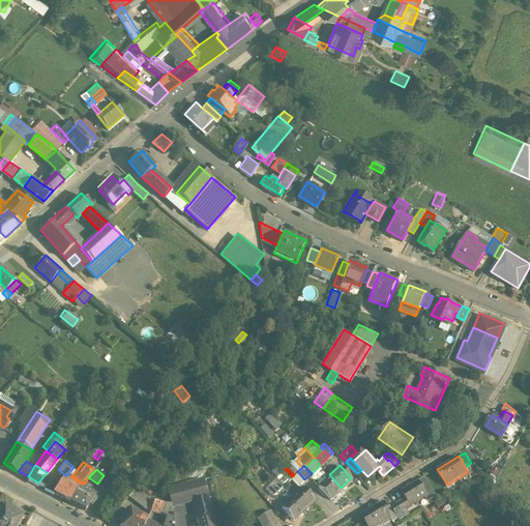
[(275,477),(277,480),(287,471),(285,469),(275,477)]
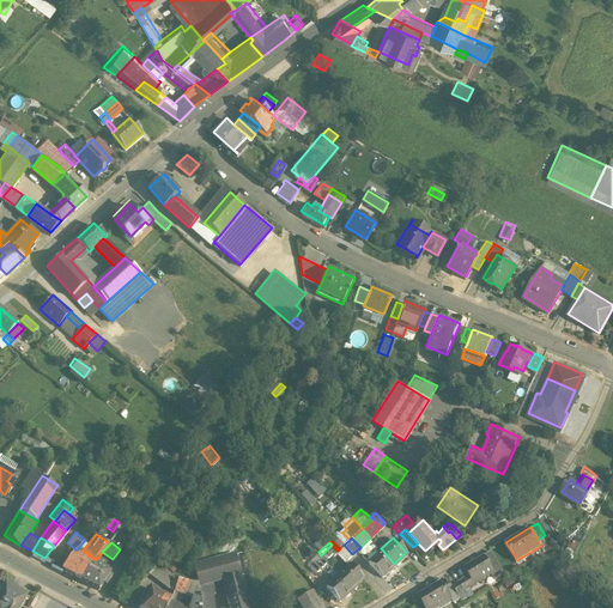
[(338,551),(332,545),(321,555),(327,561),(338,552),(338,551)]
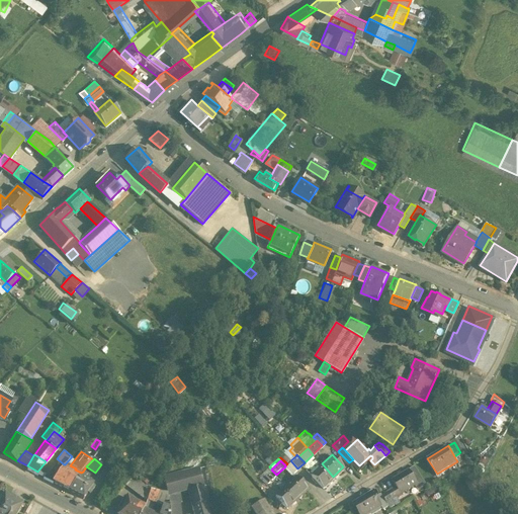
[(292,474),(297,468),(290,460),(287,463),(285,465),(285,466),(292,474)]
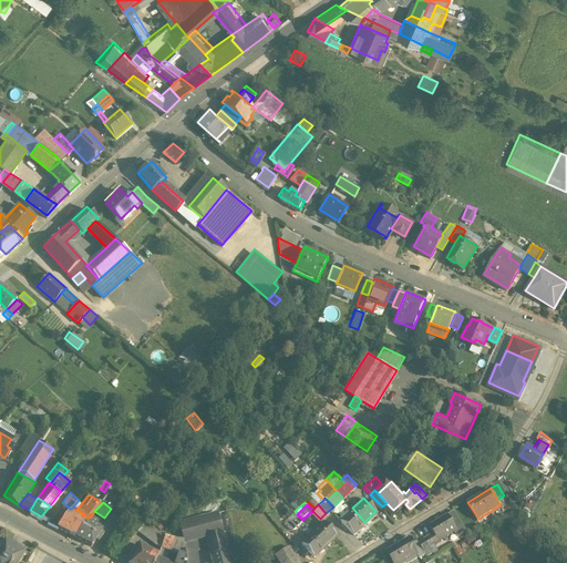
[(75,534),(89,518),(82,514),(83,513),(76,510),(73,508),(62,520),(58,525),(75,534)]
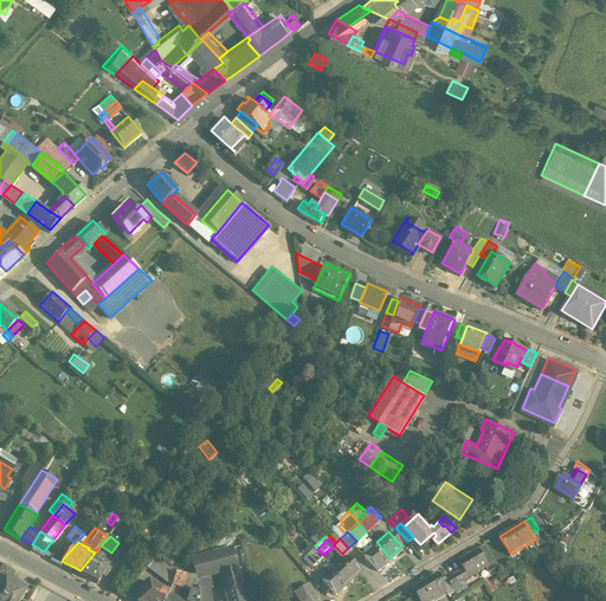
[(376,542),(365,554),(378,568),(389,557),(376,542)]
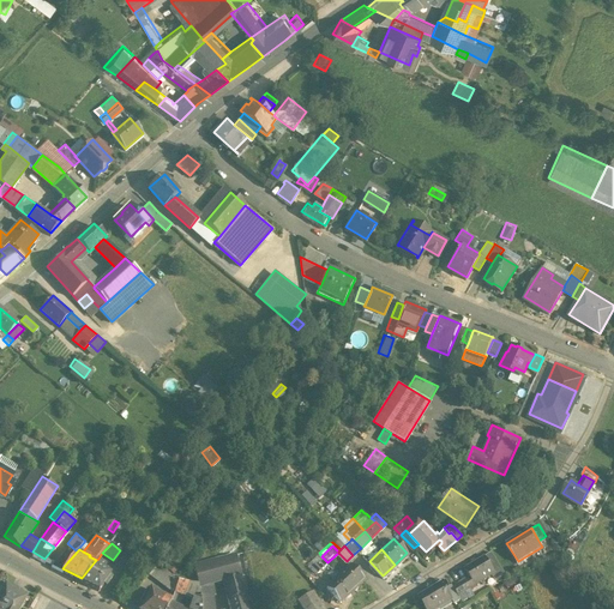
[(505,572),(492,549),(485,554),(495,571),(492,572),(495,578),(505,572)]
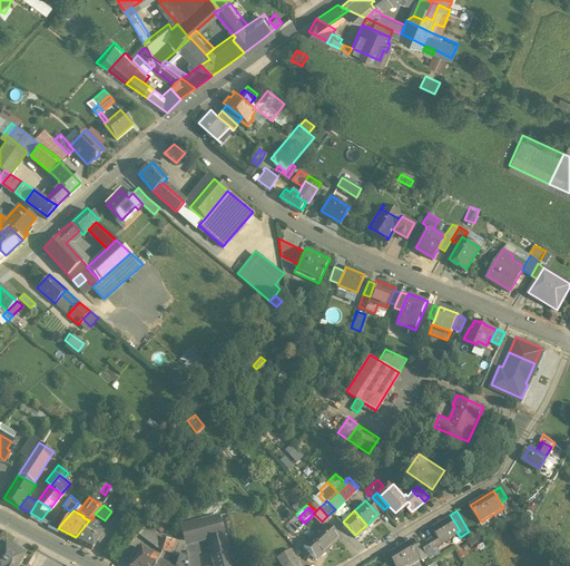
[(183,543),(184,545),(199,542),(219,537),(232,535),(235,535),(231,514),(219,517),(179,526),(183,543)]
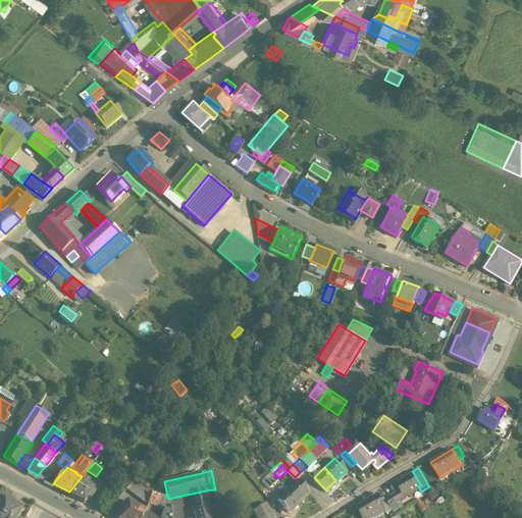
[(412,471),(395,481),(400,489),(404,496),(418,486),(421,485),(412,471)]
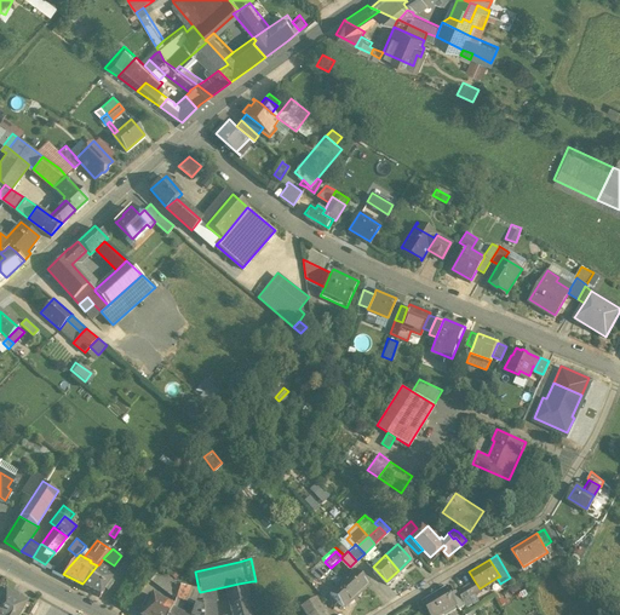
[(321,578),(331,568),(325,562),(314,570),(321,578)]
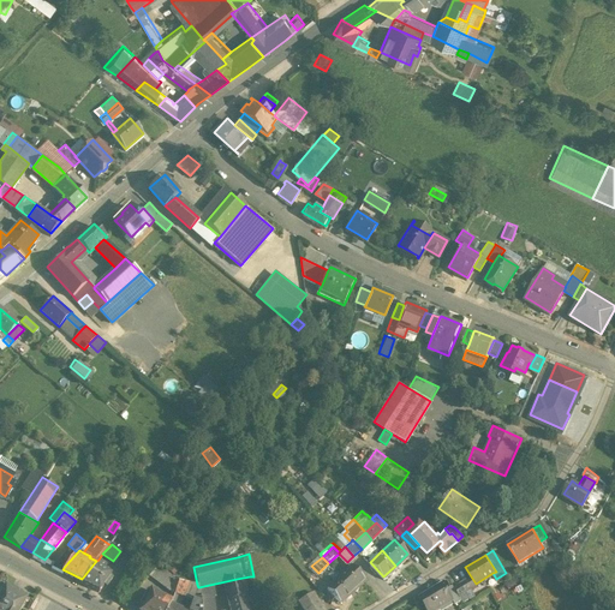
[(112,574),(102,566),(103,563),(99,560),(96,561),(82,579),(100,590),(112,574)]
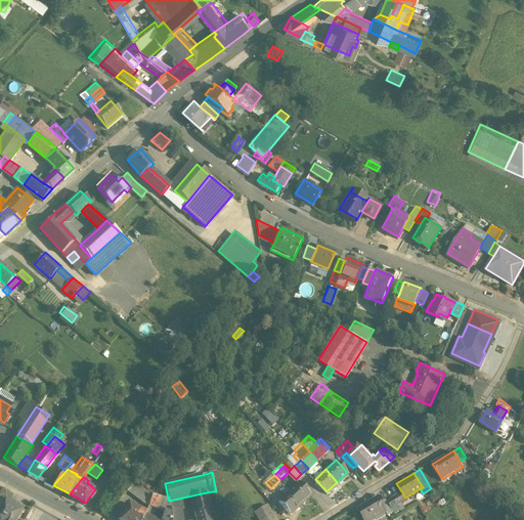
[(151,495),(133,477),(125,487),(148,505),(148,504),(151,495)]
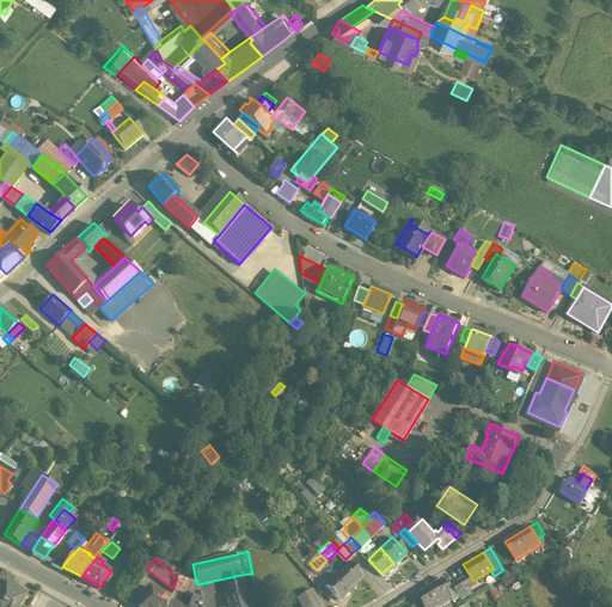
[(349,560),(337,572),(352,587),(363,575),(349,560)]
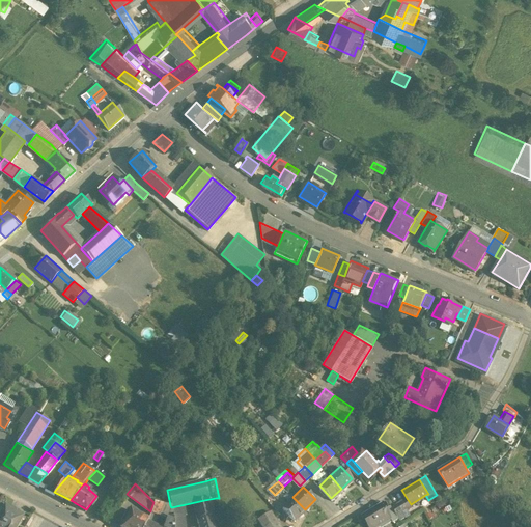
[(292,497),(282,506),(294,520),(305,509),(292,497)]
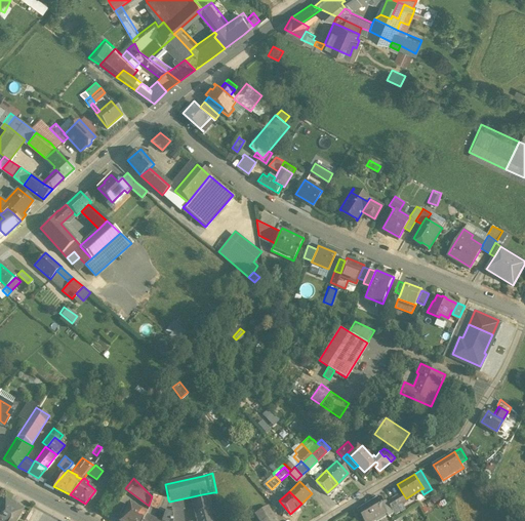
[(213,492),(202,494),(201,511),(215,507),(213,492)]
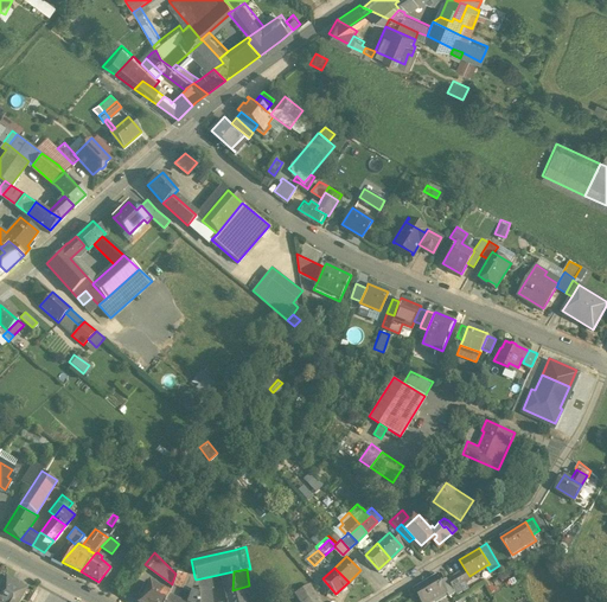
[(465,569),(448,578),(455,590),(457,591),(464,588),(460,582),(465,578),(470,576),(465,569)]
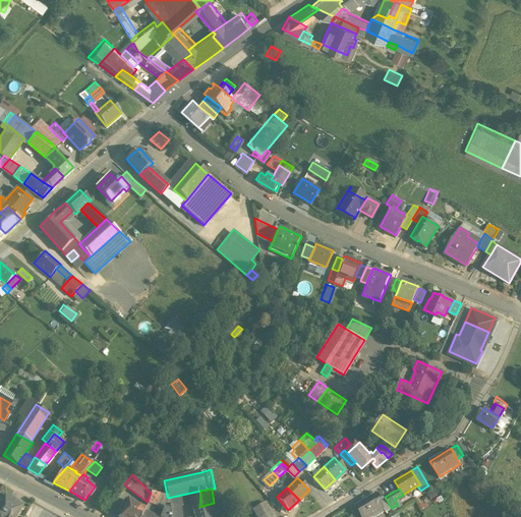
[(168,498),(167,496),(151,493),(148,501),(155,505),(156,504),(164,506),(170,508),(170,506),(168,498)]
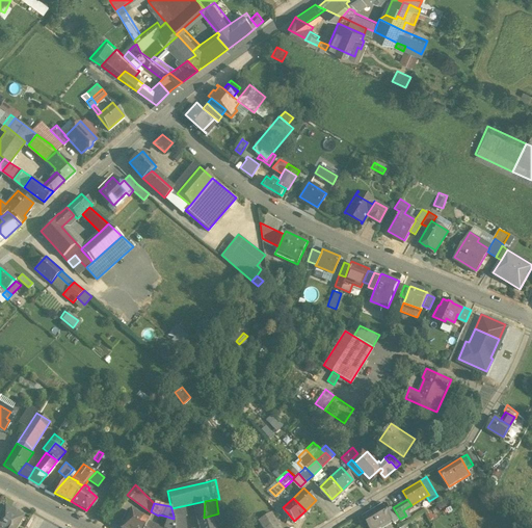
[(383,503),(365,515),(372,527),(374,527),(392,518),(387,509),(383,503)]
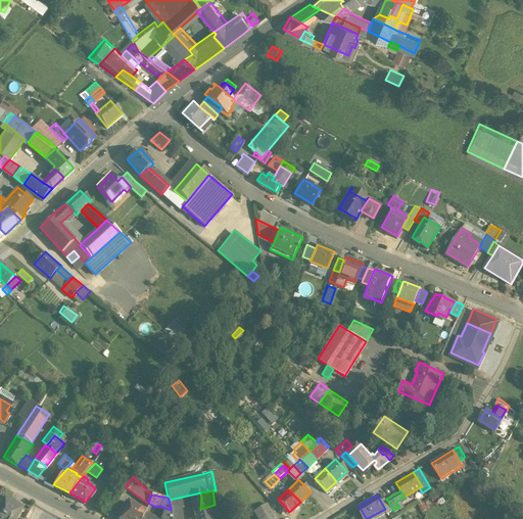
[(5,496),(0,503),(0,518),(14,518),(22,506),(5,496)]
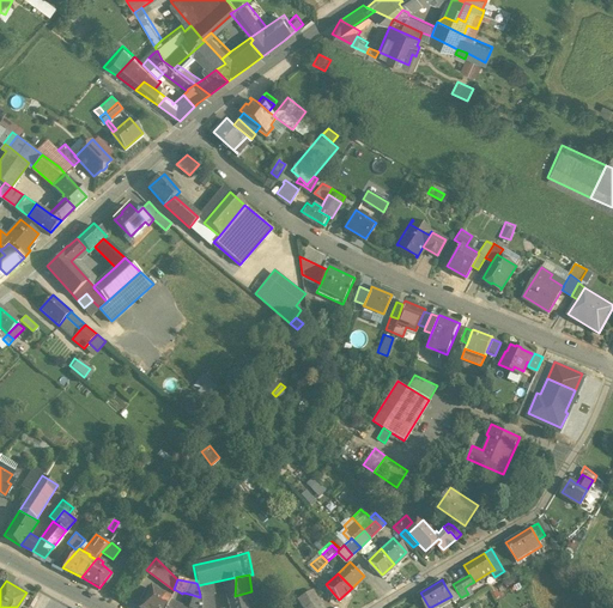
[(198,585),(200,595),(208,594),(212,594),(217,593),(214,582),(198,585)]
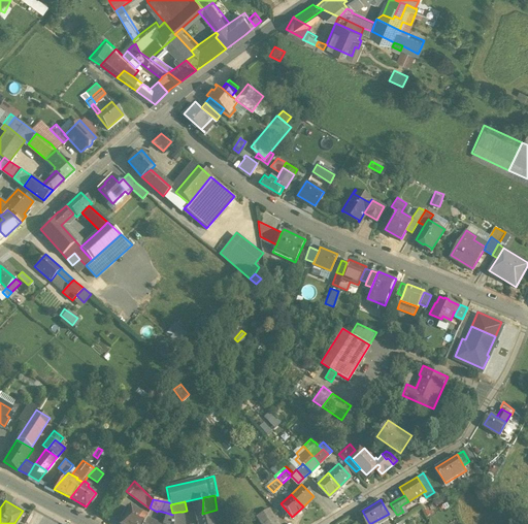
[(390,503),(390,502),(384,505),(389,514),(391,517),(396,514),(390,503)]
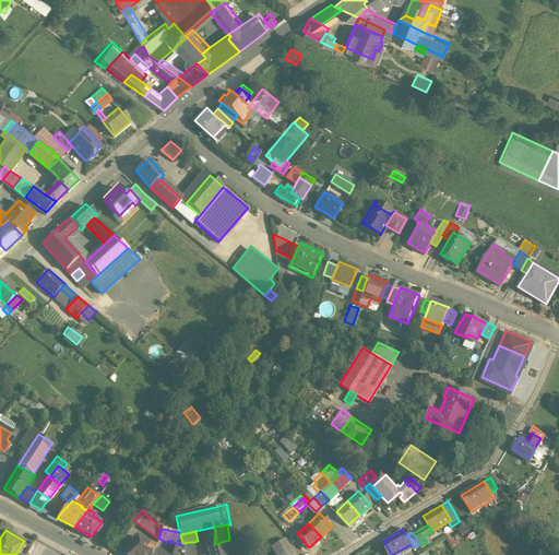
[(432,541),(428,533),(424,536),(427,542),(428,543),(432,541)]
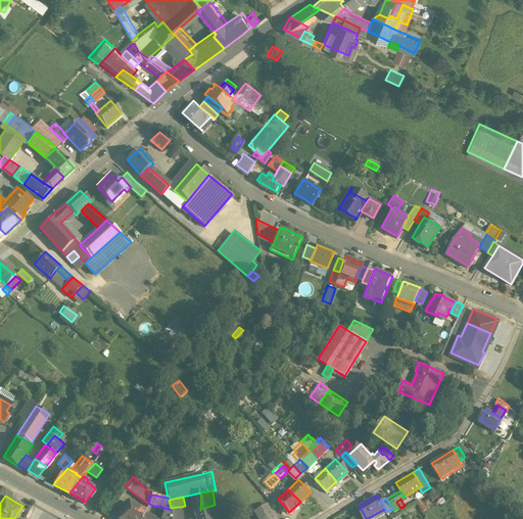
[(145,510),(126,500),(119,511),(122,513),(119,518),(141,518),(144,515),(145,510)]
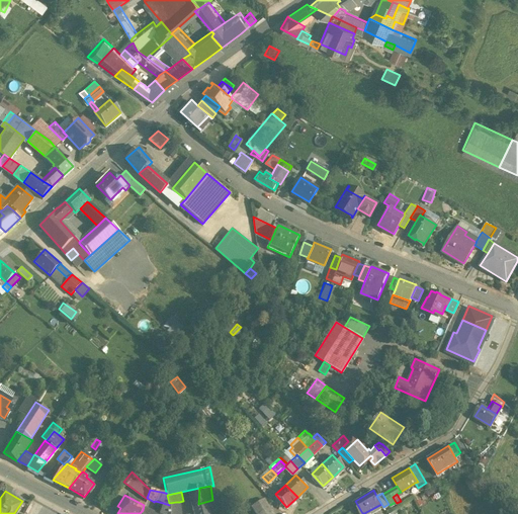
[(266,502),(263,498),(264,498),(264,497),(251,505),(251,506),(252,506),(254,510),(254,511),(255,511),(257,513),(273,513),(273,512),(270,508),(270,507),(269,507),(267,503),(267,502),(266,502)]
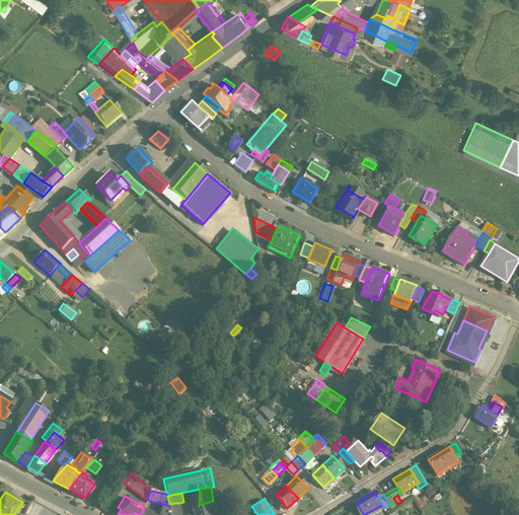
[(147,499),(147,500),(144,506),(143,511),(150,514),(154,503),(147,499)]
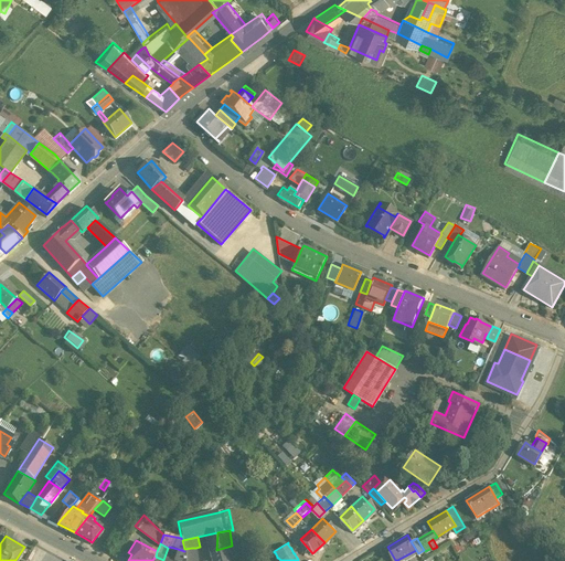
[(233,560),(232,546),(216,550),(216,560),(233,560)]
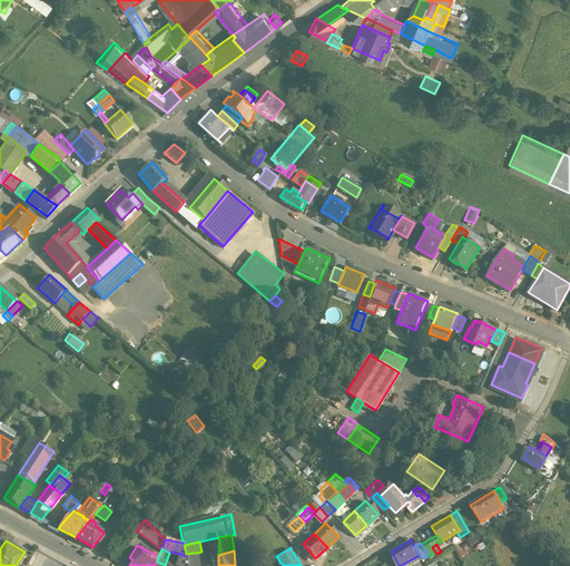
[(169,553),(165,565),(166,565),(175,565),(179,554),(170,552),(169,553)]
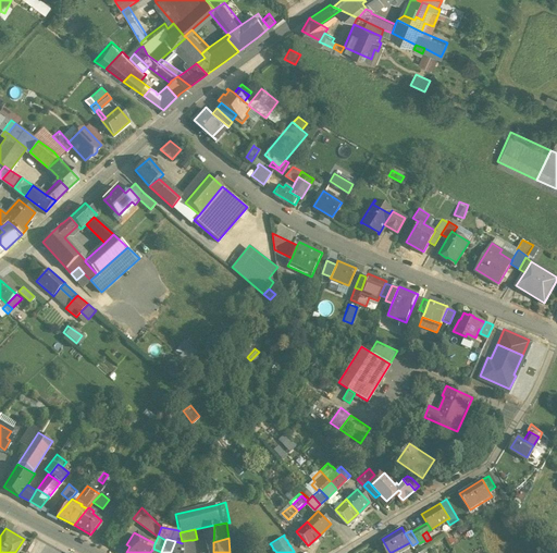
[(190,552),(189,544),(189,540),(182,541),(182,543),(182,552),(190,552)]
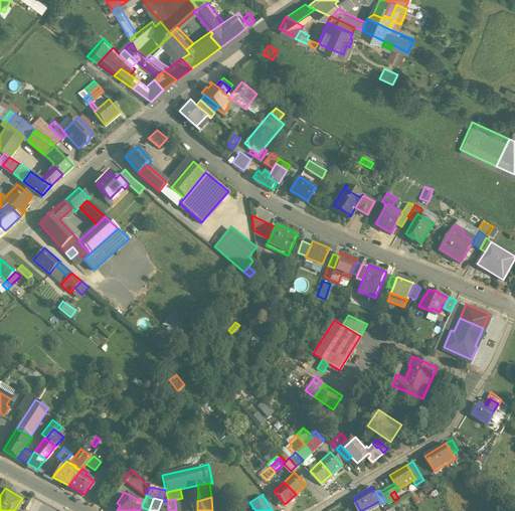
[(168,510),(168,502),(162,500),(158,510),(168,510)]
